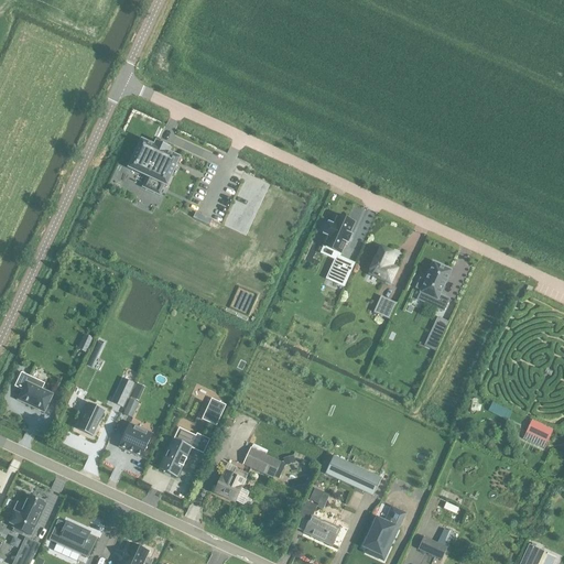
[(142,141),(129,169),(148,177),(143,187),(160,195),(164,185),(166,186),(180,159),(167,152),(169,149),(156,142),(154,147),(142,141)]
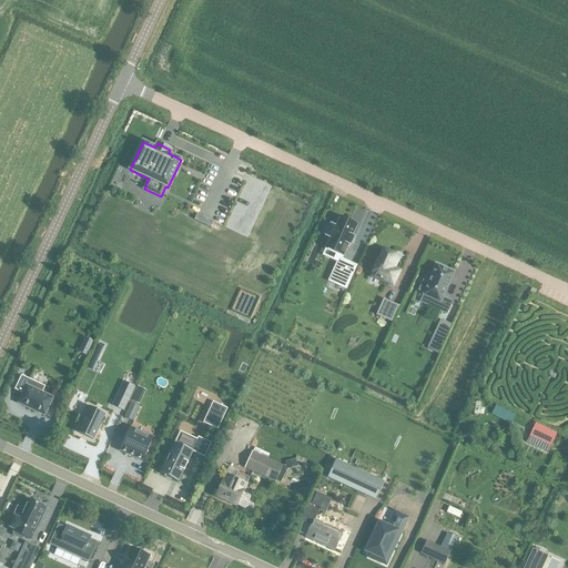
[(352,236),(357,225),(340,217),(335,227),(331,225),(326,236),(331,237),(326,247),(343,255),(348,244),(351,245),(354,237),(352,236)]
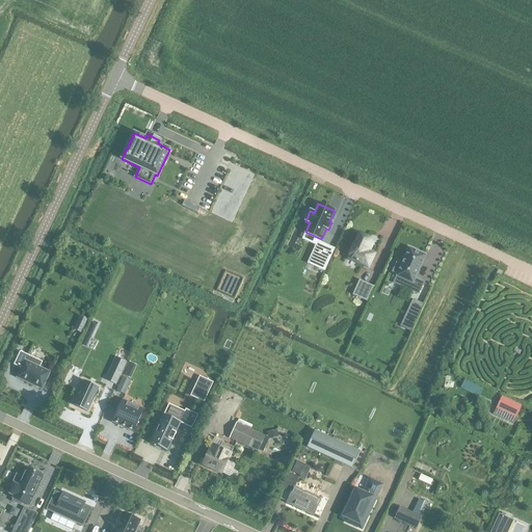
[(369,251),(372,245),(368,243),(370,239),(360,235),(355,245),(354,245),(349,256),(357,260),(356,262),(368,267),(374,254),(369,251)]
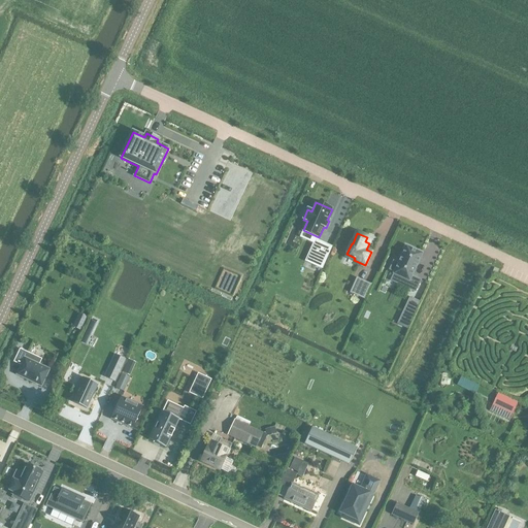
[(317,241),(307,262),(323,268),(332,248),(317,241)]
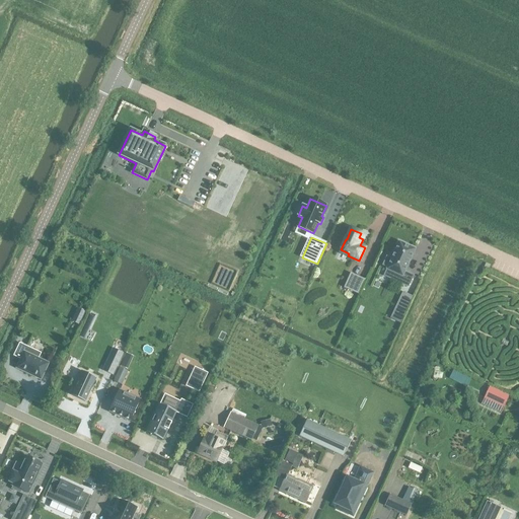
[(387,268),(386,270),(402,277),(399,283),(409,287),(414,276),(404,272),(416,249),(399,242),(391,260),(387,257),(383,266),(387,268)]
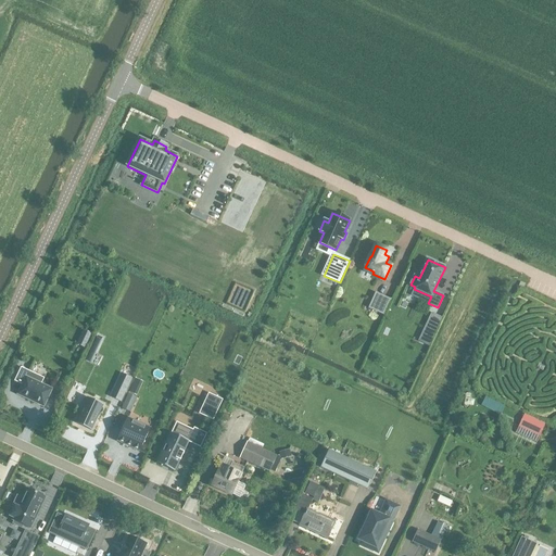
[(376,293),(368,308),(384,316),(391,300),(376,293)]
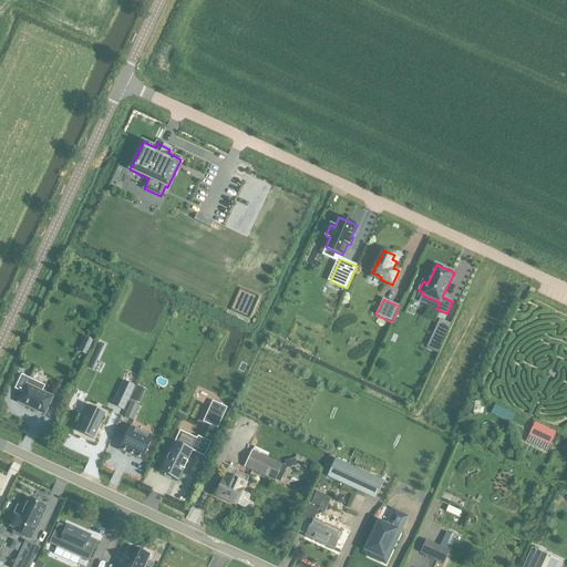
[(441,319),(428,348),(437,353),(451,325),(441,319)]
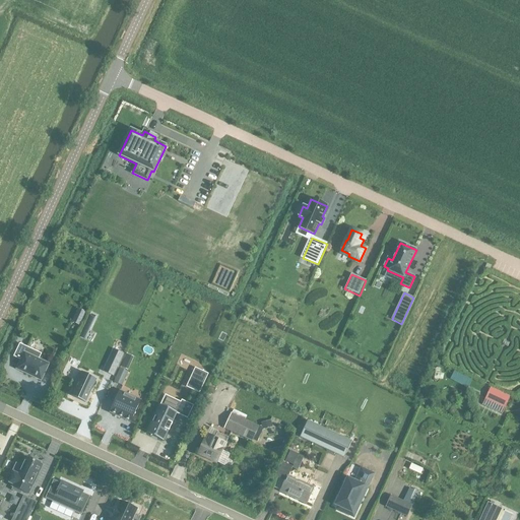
[(84,313),(78,310),(75,316),(81,319),(84,313)]
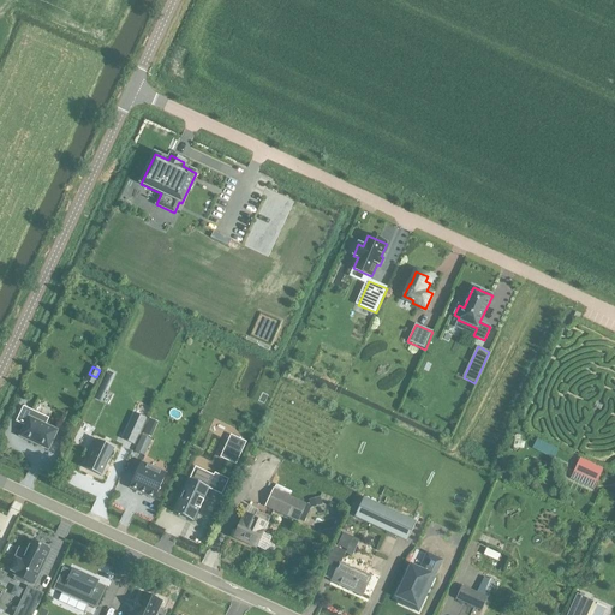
[(58,431),(30,418),(33,411),(23,407),(16,422),(25,427),(21,437),(48,451),(58,431)]
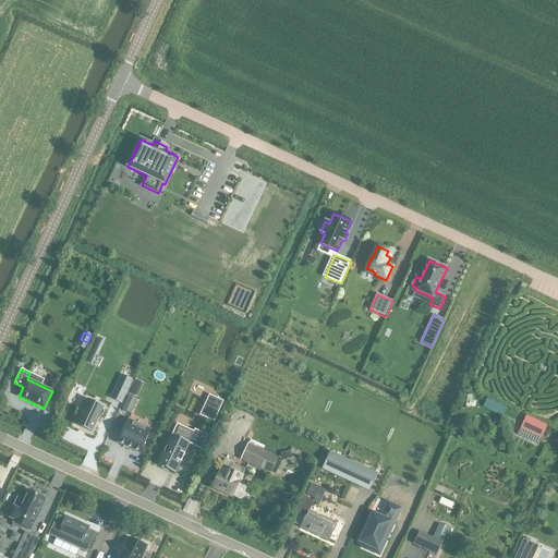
[(128,380),(118,403),(121,404),(131,381),(128,380)]
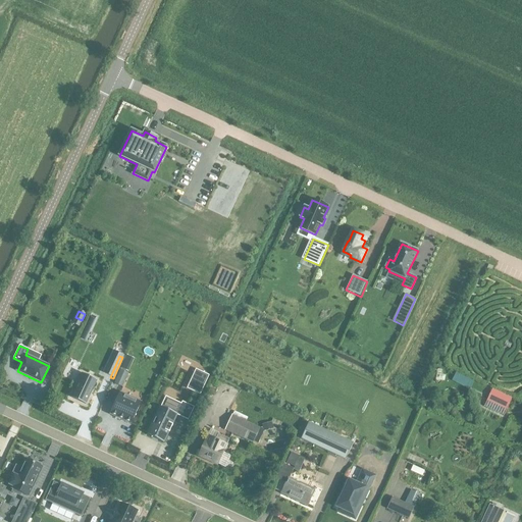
[(198,370),(189,388),(201,394),(209,375),(198,370)]
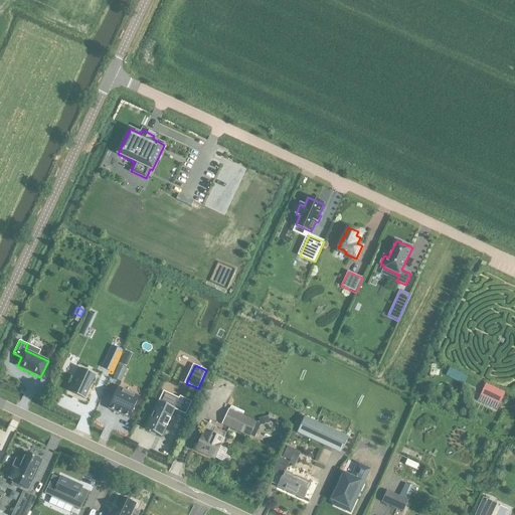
[(119,366),(114,378),(121,382),(127,369),(119,366)]
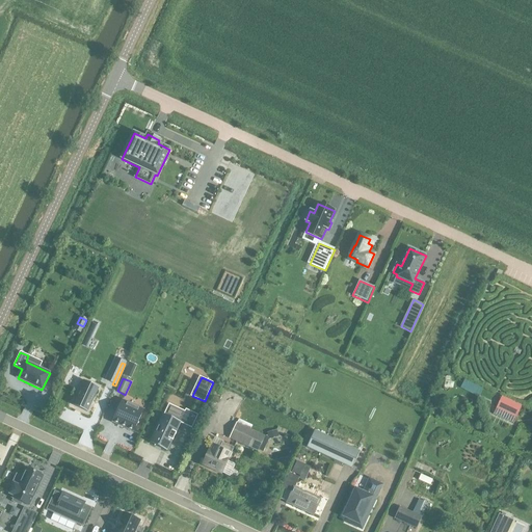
[(466,379),(460,389),(479,397),(483,389),(466,379)]
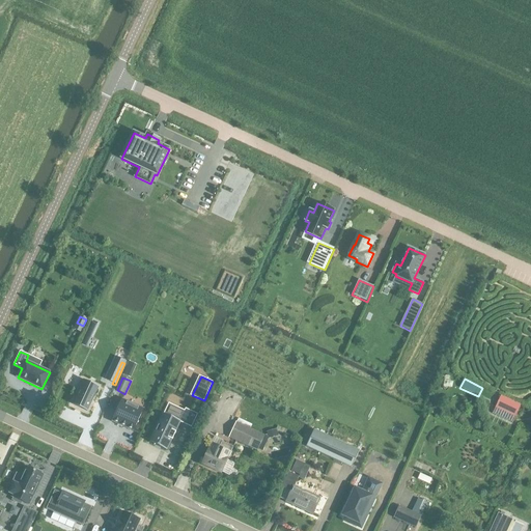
[(84,380),(73,404),(87,412),(99,387),(84,380)]
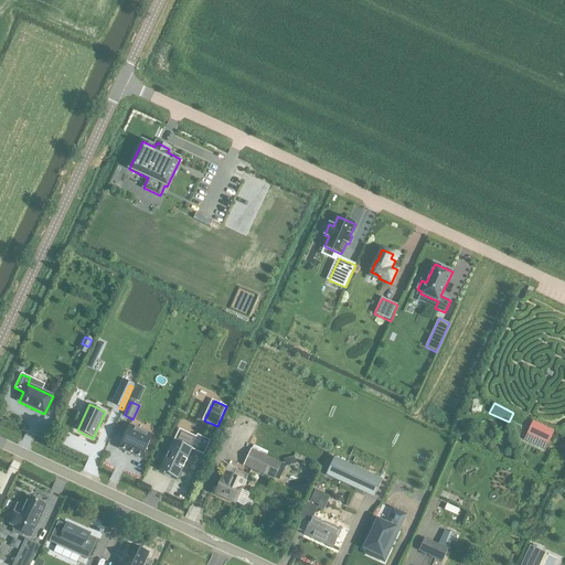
[(153,434),(131,424),(120,447),(142,458),(153,434)]
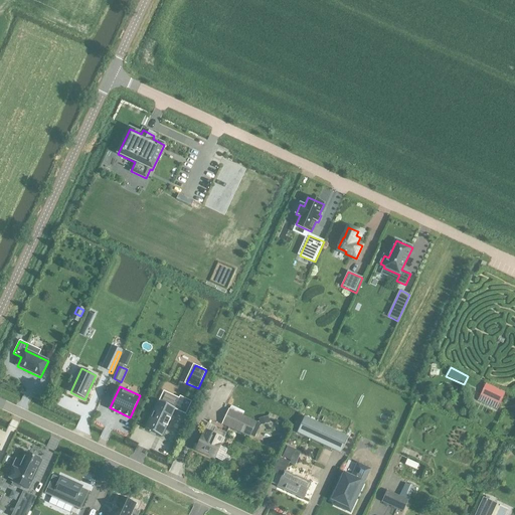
[(500,404),(505,393),(491,386),(486,397),(500,404)]
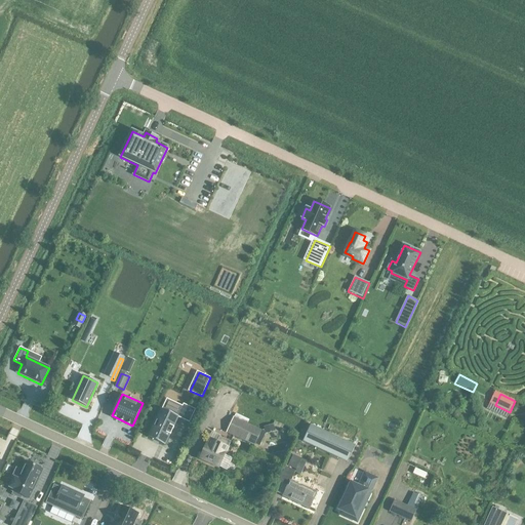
[(166,400),(148,438),(165,445),(169,435),(170,435),(173,428),(177,417),(189,422),(195,409),(184,404),(182,406),(166,400)]
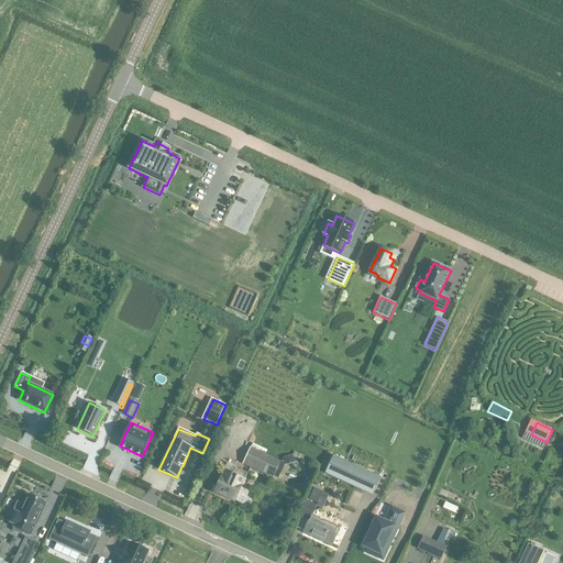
[(282,462),(251,448),(243,463),(274,477),(275,474),(282,462)]
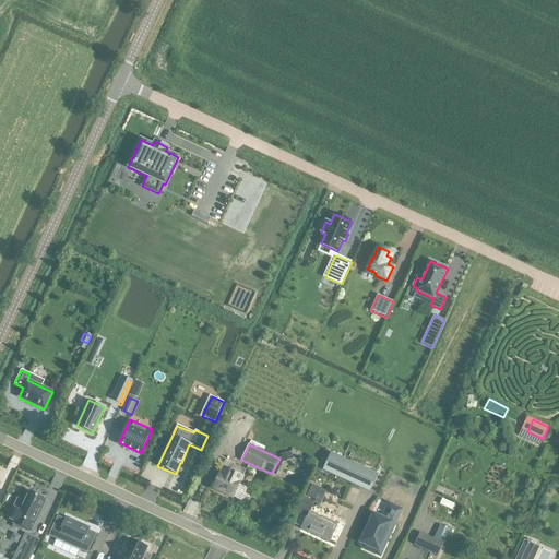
[(290,453),(282,455),(283,462),(293,460),(290,453)]
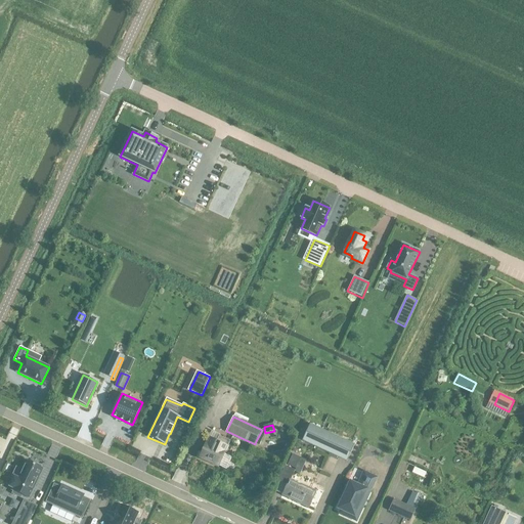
[(354,445),(310,425),(302,441),(347,462),(354,445)]
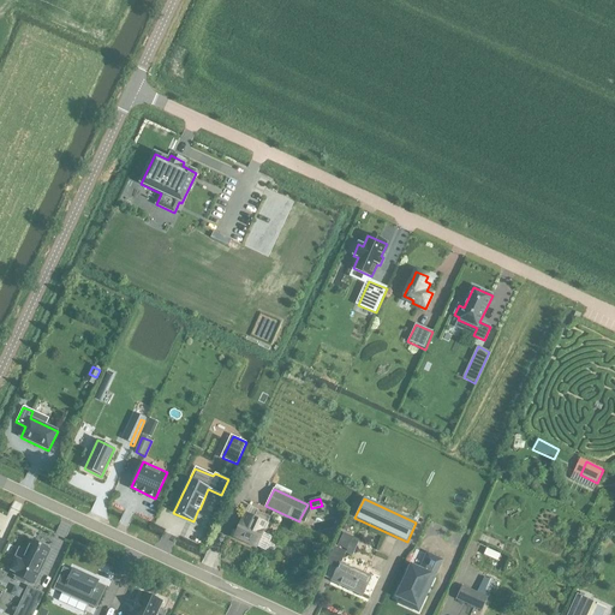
[(255,518),(245,513),(234,536),(257,547),(270,517),(257,511),(255,518)]
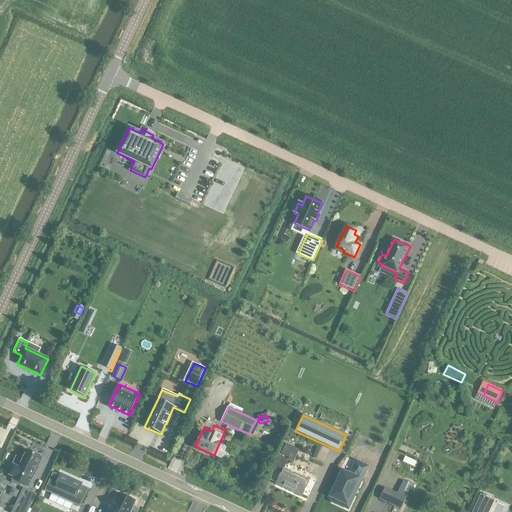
[(293,448),(286,445),(282,455),(289,458),(293,448)]
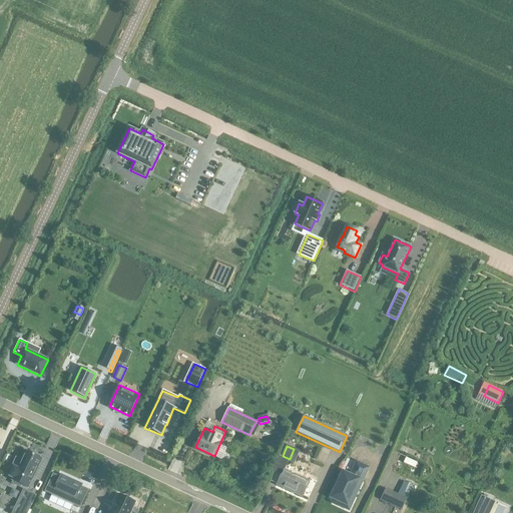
[(28,488),(41,459),(25,452),(17,469),(14,467),(9,477),(13,478),(12,480),(13,481),(12,484),(20,487),(21,485),(28,488)]
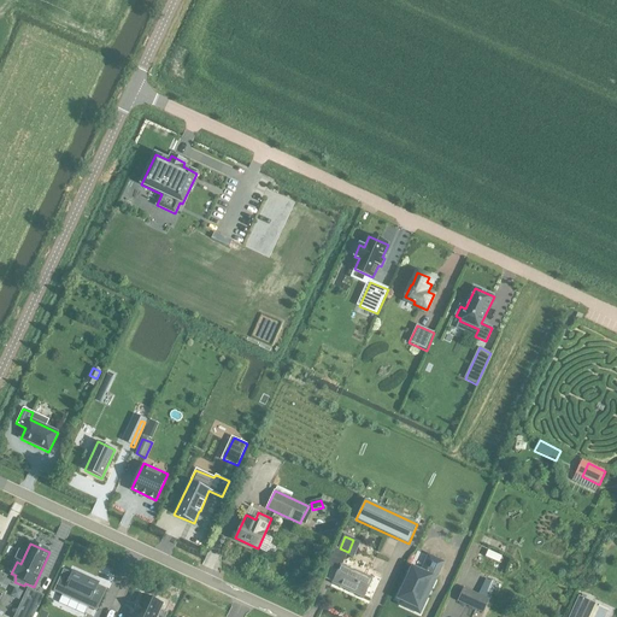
[(371,579),(342,565),(348,553),(336,547),(328,565),(339,570),(334,582),(364,597),(371,579)]
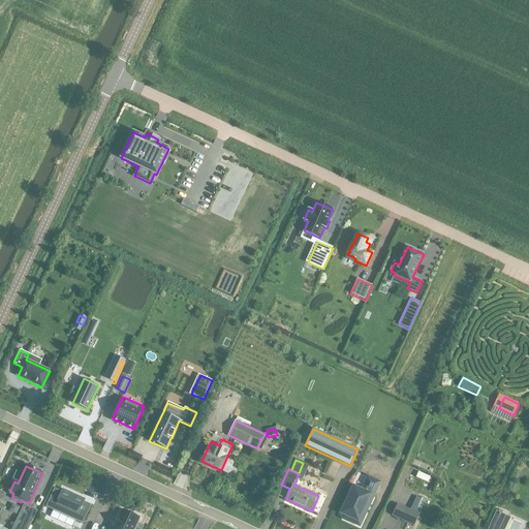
[(373,497),(379,483),(368,477),(362,491),(353,487),(350,495),(348,494),(344,503),(346,504),(341,514),(358,521),(370,495),(373,497)]
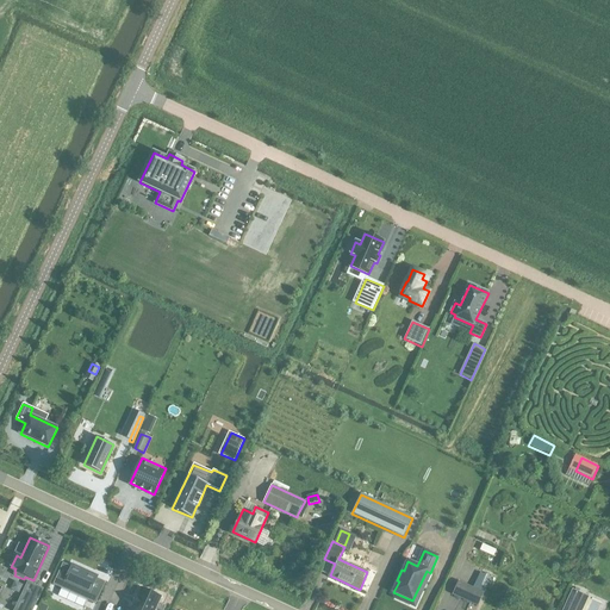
[(66,580),(89,592),(87,598),(95,603),(106,582),(98,577),(98,576),(74,564),(74,565),(72,564),(68,565),(66,568),(67,572),(69,573),(66,580)]
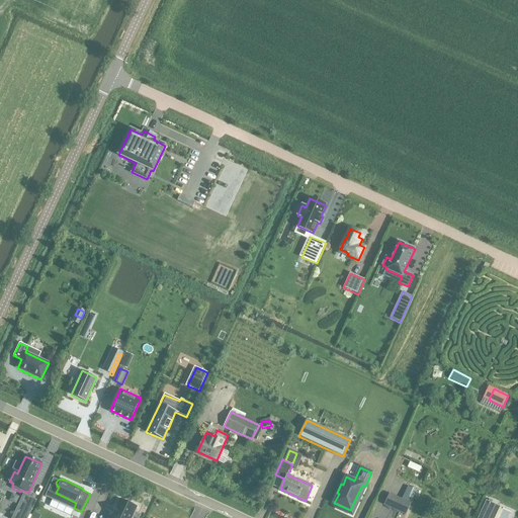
[(414,498),(405,494),(402,500),(390,494),(384,504),(406,515),(414,498)]
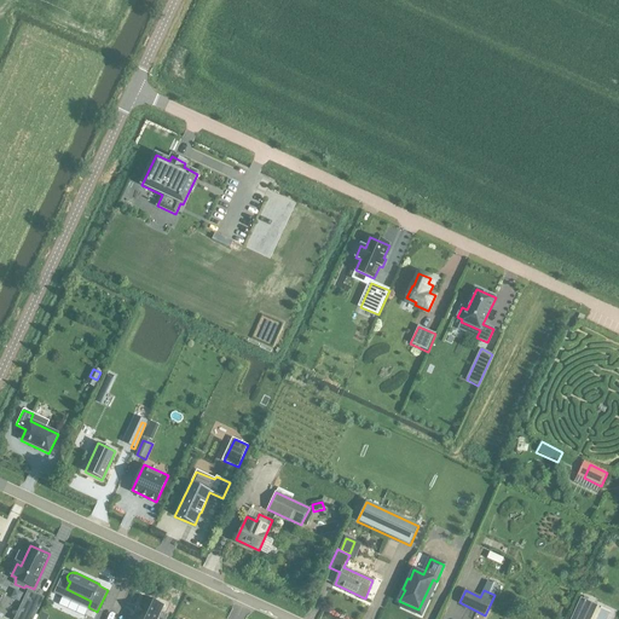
[(30,591),(17,618),(33,618),(44,597),(30,591)]
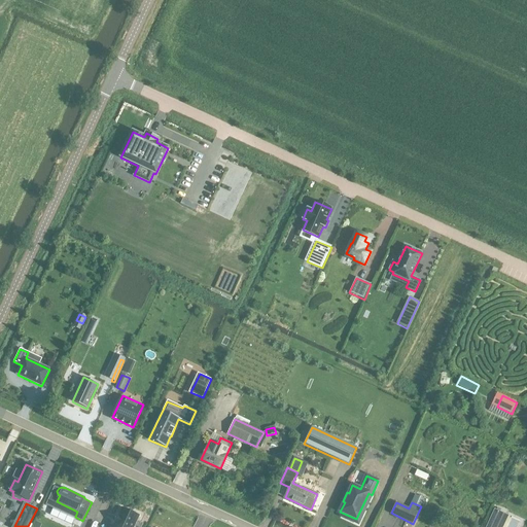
[(134,526),(139,516),(123,508),(118,516),(114,523),(115,524),(113,526),(134,526)]
